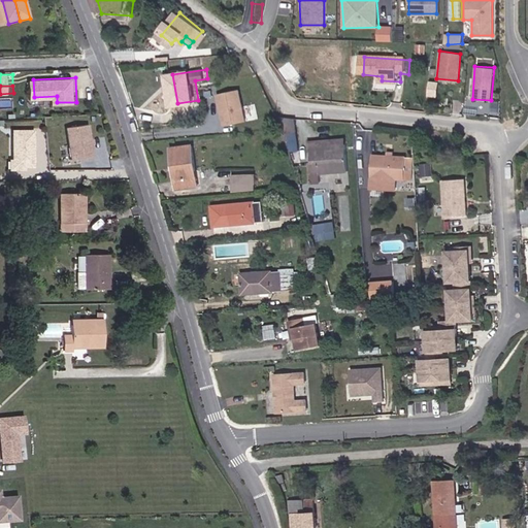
[(238,88),(216,93),(224,126),(246,120),(238,88)]
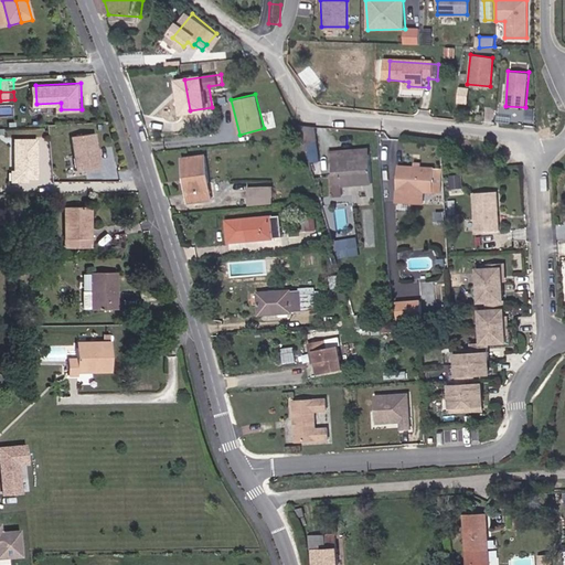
[(310,142),(322,141),(321,127),(305,125),(310,142)]
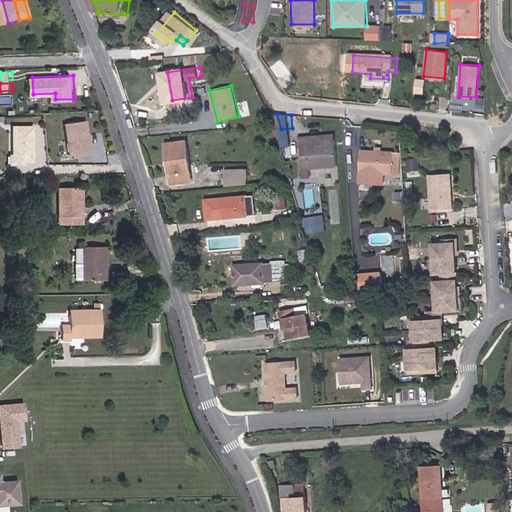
[(95,149),(90,118),(69,121),(74,151),(95,149)]
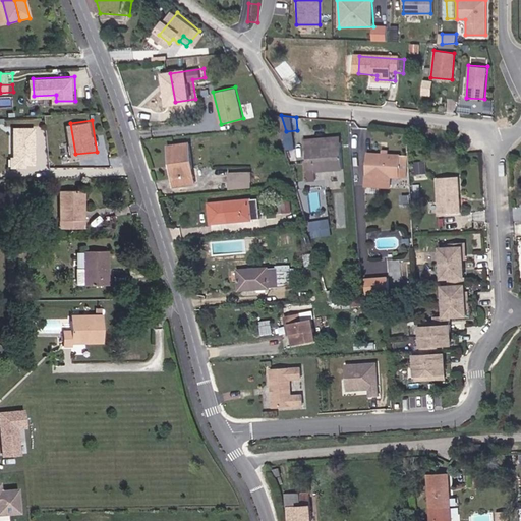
[(40,161),(39,125),(18,126),(19,156),(26,155),(31,159),(32,161),(40,161)]
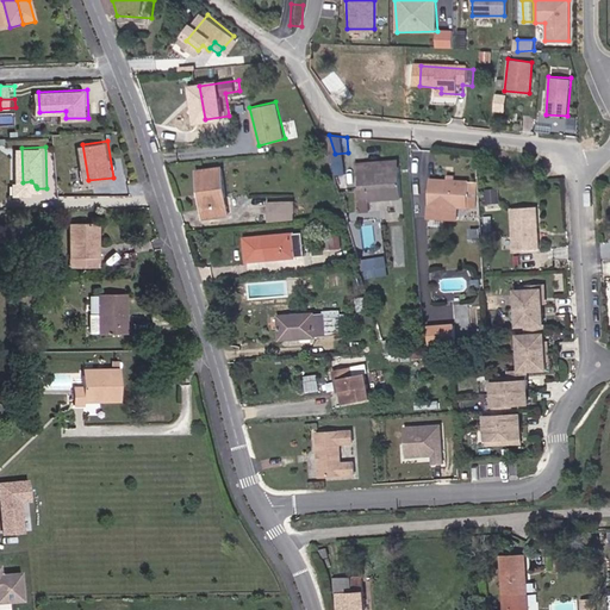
[(390,168),(410,168),(410,157),(390,159),(390,168)]
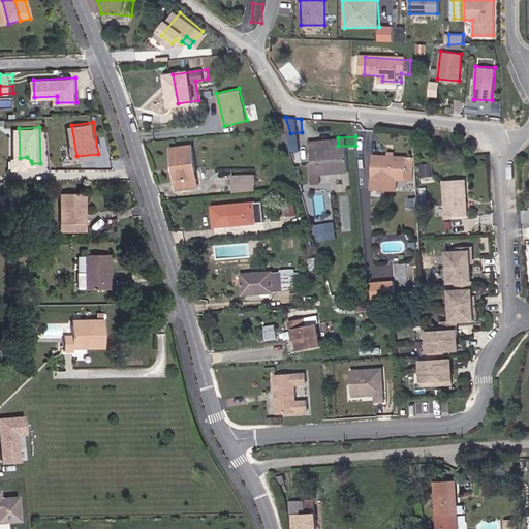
[(323,147),(338,146),(338,137),(322,137),(323,147)]
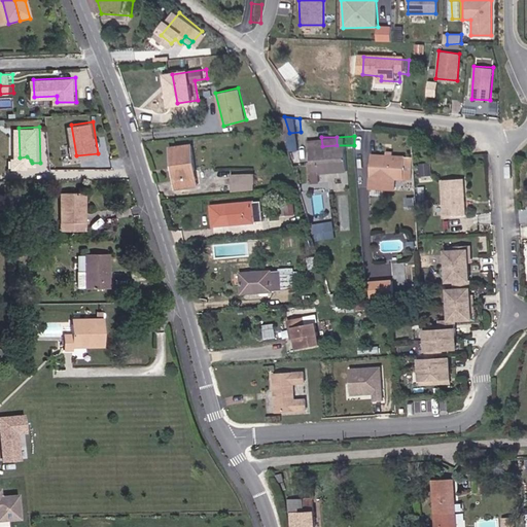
[(328,174),(339,173),(337,145),(322,146),(320,146),(321,155),(315,156),(317,174),(328,174)]
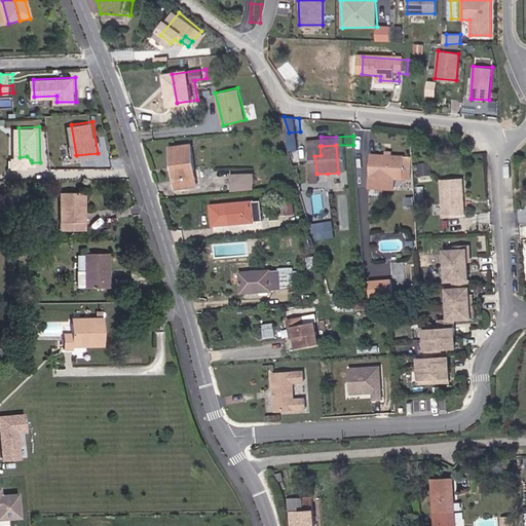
[(338,173),(354,173),(353,145),(336,145),(338,173)]
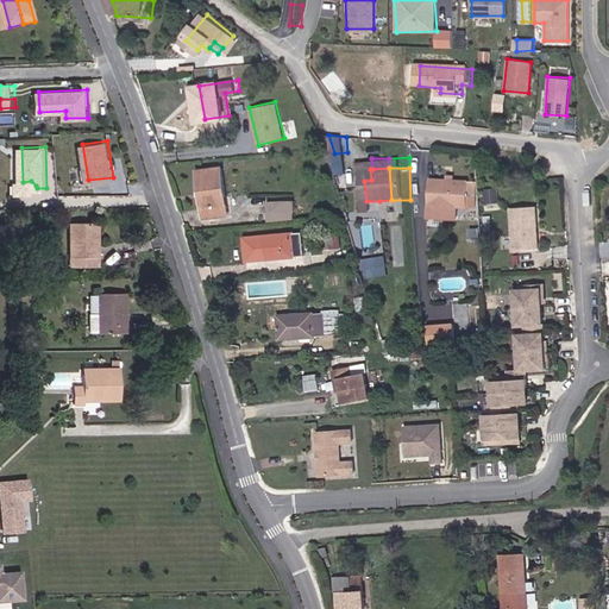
[(212,215),(233,214),(230,169),(207,170),(212,215)]
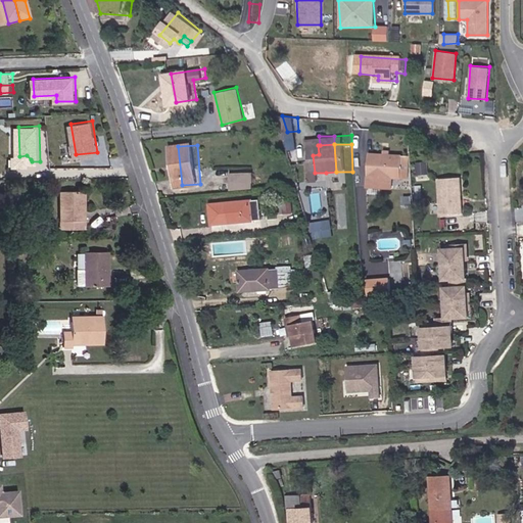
[(417,174),(411,173),(412,156),(376,153),(373,185),(398,188),(398,179),(416,181),(417,174)]
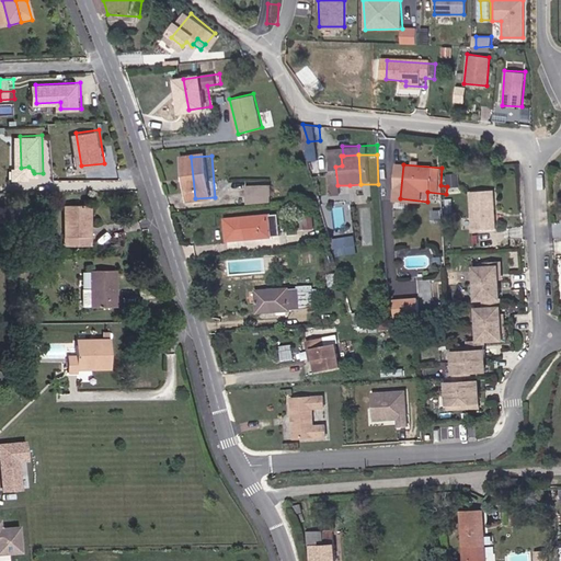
[(34,173),(33,171),(29,167),(21,168),(19,168),(19,176),(34,176),(34,173)]
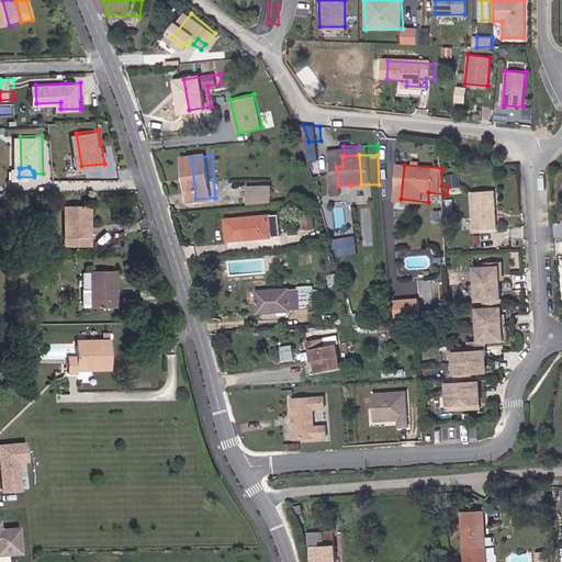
[(471,187),(471,176),(460,176),(460,187),(471,187)]
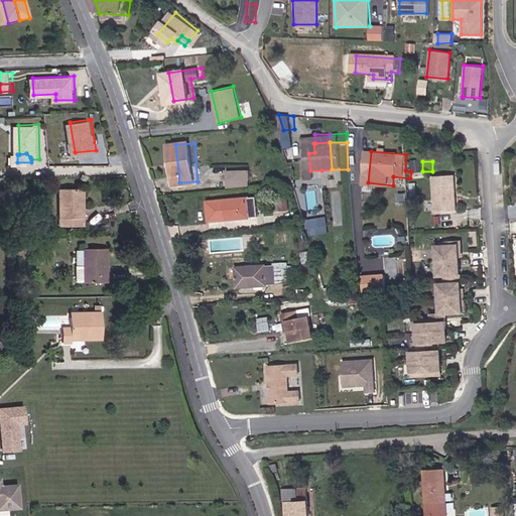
[(250,168),(227,170),(228,186),(251,185),(250,168)]
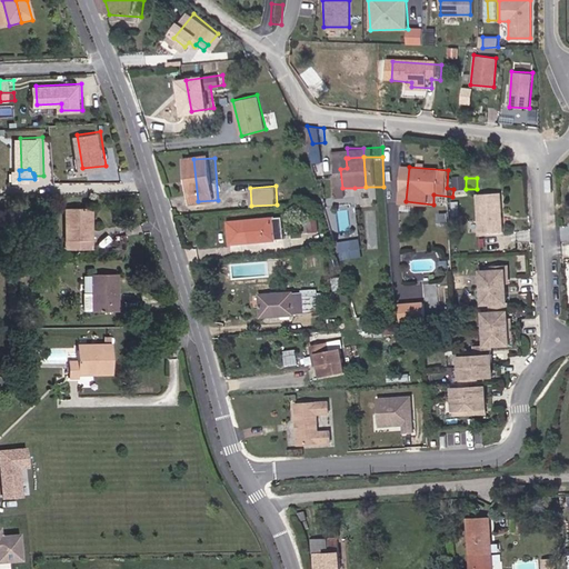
[(343,199),(356,198),(355,188),(342,188),(343,199)]
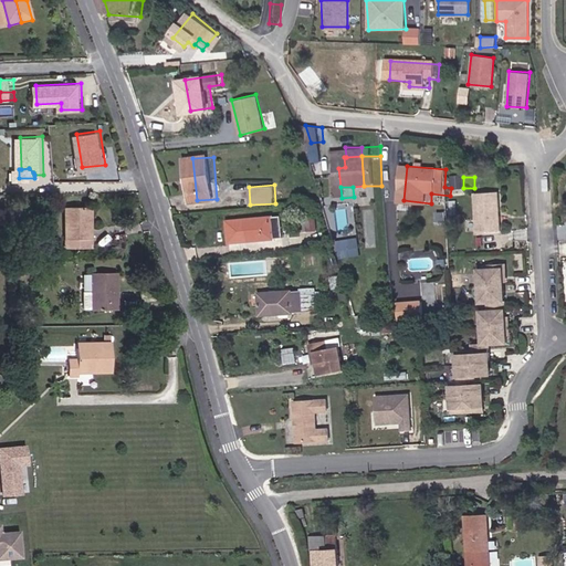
[(488,234),(512,233),(511,195),(486,196),(488,234)]
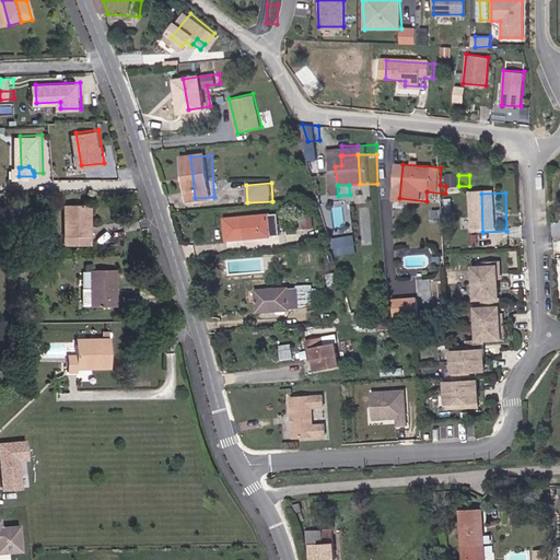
[(96,244),(96,238),(95,206),(74,206),(76,244),(96,244)]
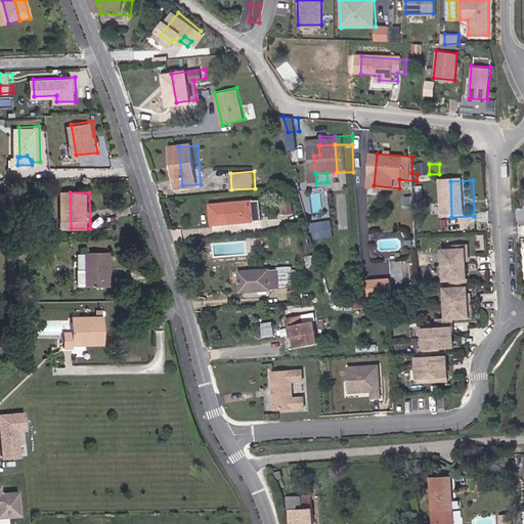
[(210,209),(212,229),(261,226),(260,205),(210,209)]
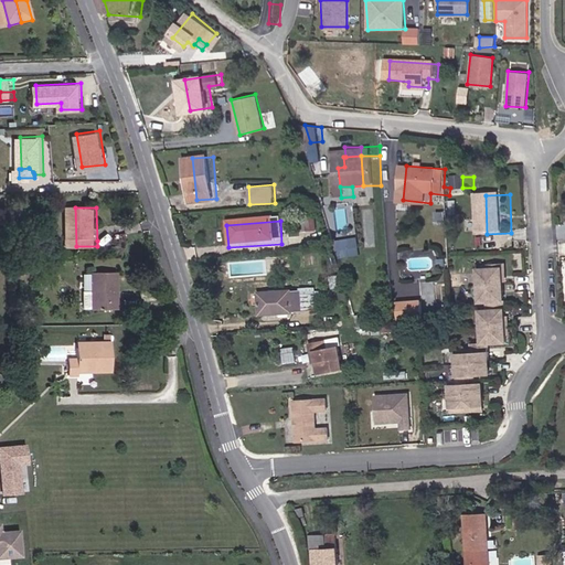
[(340,257),(360,254),(358,236),(337,240),(340,257)]
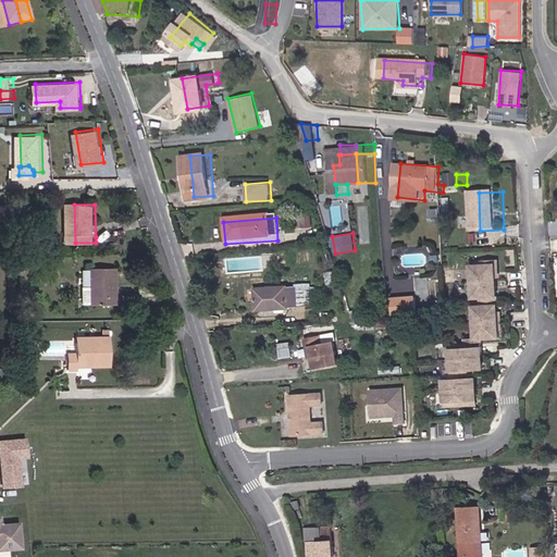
[(507,342),(505,263),(490,264),(490,269),(481,270),(482,301),(491,301),(491,310),(482,311),(483,343),(472,343),(472,347),(489,347),(489,342),(507,342)]
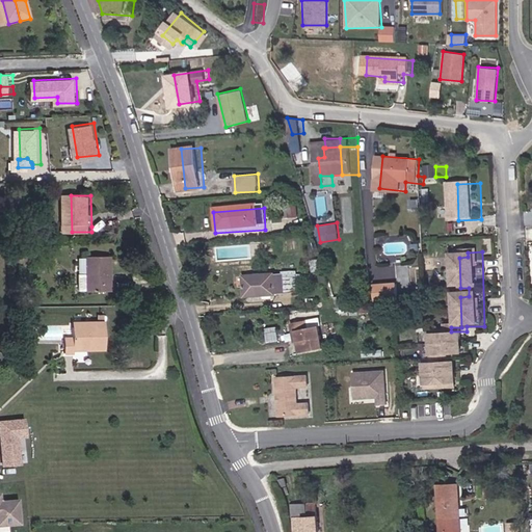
[(114,288),(114,254),(91,255),(91,272),(84,272),(84,288),(114,288)]
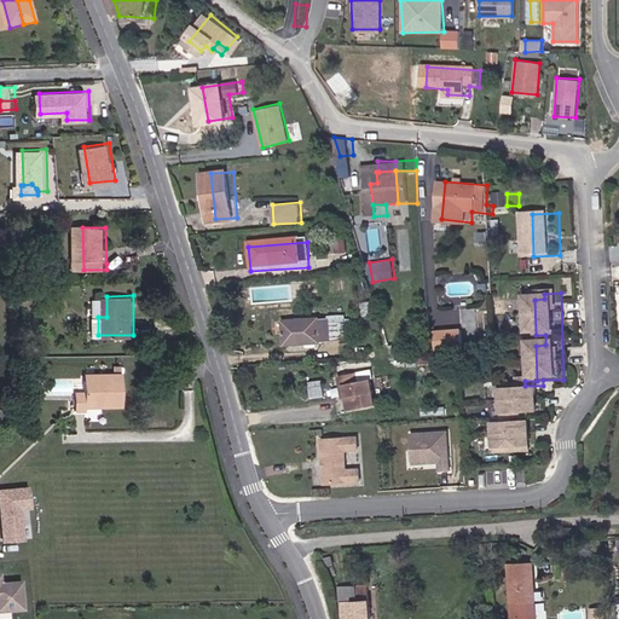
[(282,345),(337,342),(335,318),(324,318),(324,323),(316,324),(314,320),(279,322),(282,345)]
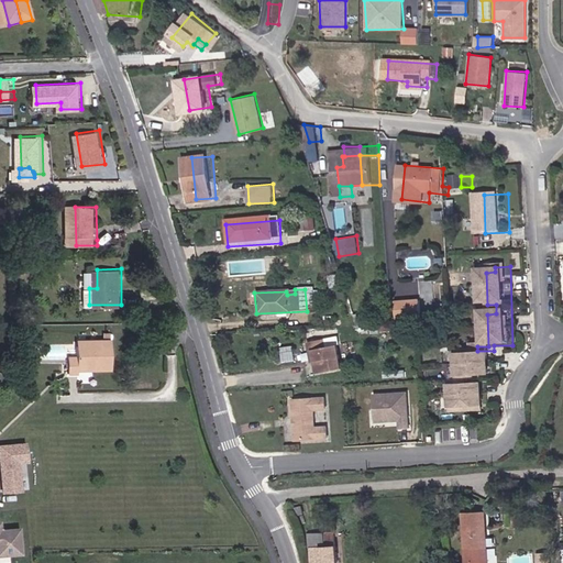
[(394,298),(394,316),(419,316),(419,298),(394,298)]
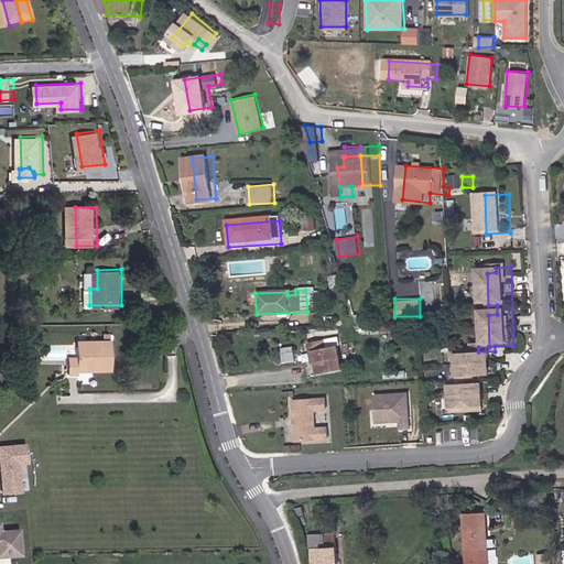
[(119,368),(118,338),(99,339),(99,346),(82,346),(82,356),(72,356),(72,373),(82,372),(82,370),(119,368)]
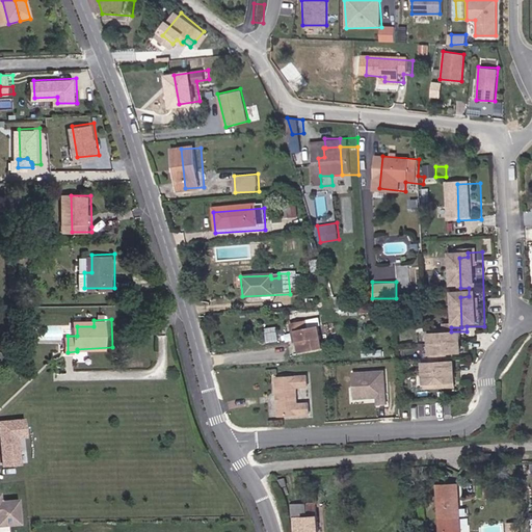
[(296,351),(322,349),(319,326),(309,327),(307,319),(287,322),(289,333),(293,331),(296,351)]
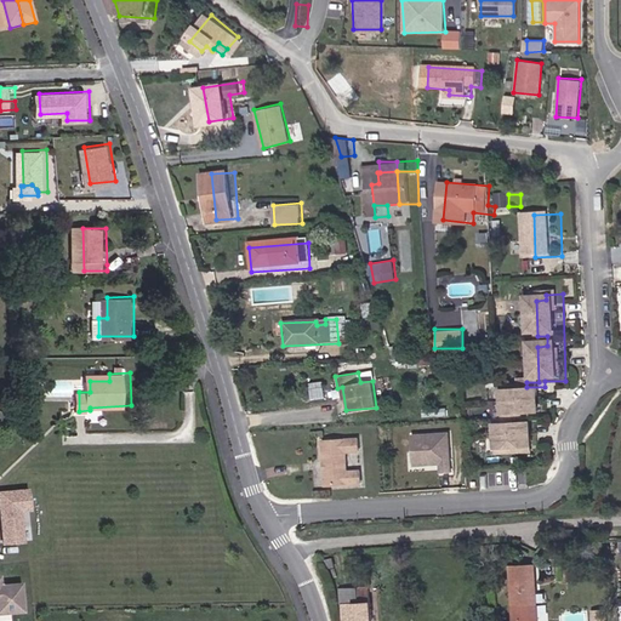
[(508,388),(508,422),(500,422),(500,457),(519,457),(519,453),(537,451),(537,428),(519,428),(519,423),(528,423),(528,419),(545,417),(545,392),(527,393),(527,387),(508,388)]
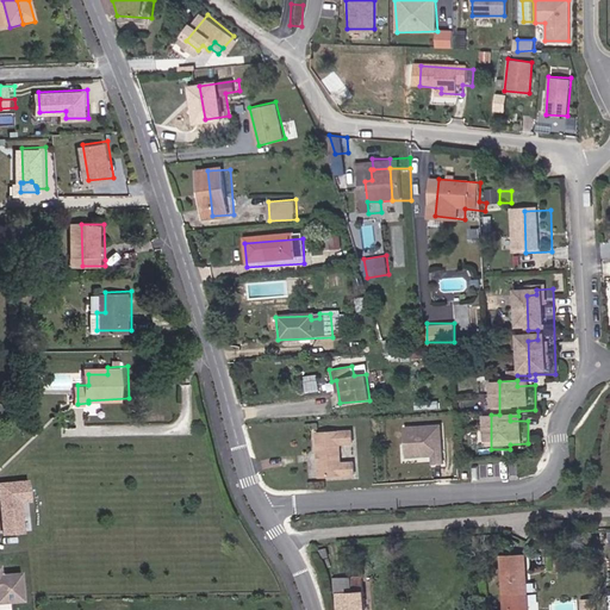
[(404,424),(404,456),(431,455),(431,464),(447,464),(447,424),(404,424)]
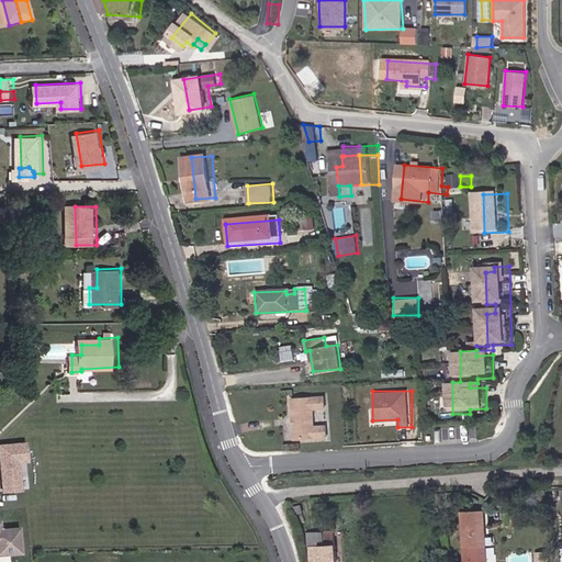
[(321,440),(318,426),(307,427),(305,412),(317,409),(315,398),(283,402),(287,420),(291,423),(292,429),(287,431),(289,442),(321,440)]
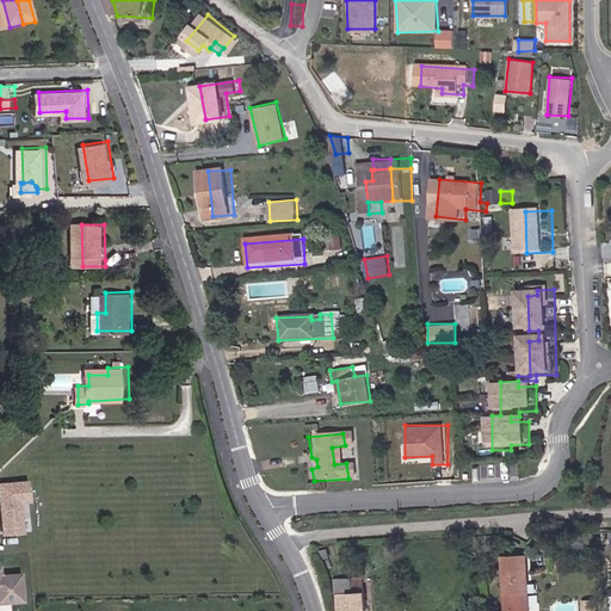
[(20,504),(30,503),(28,480),(0,482),(0,524),(1,536),(24,534),(20,504)]
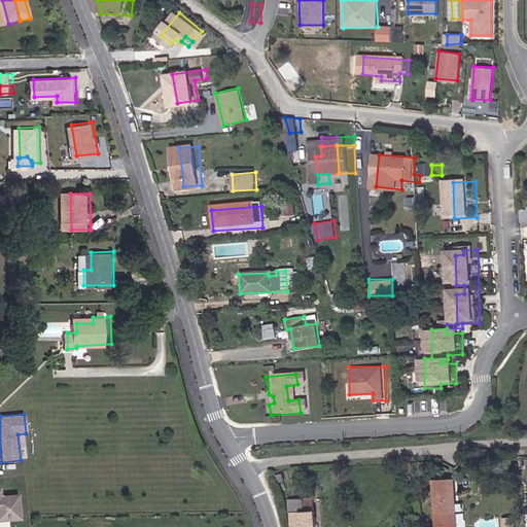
[(444,526),(464,526),(463,481),(443,481),(444,526)]
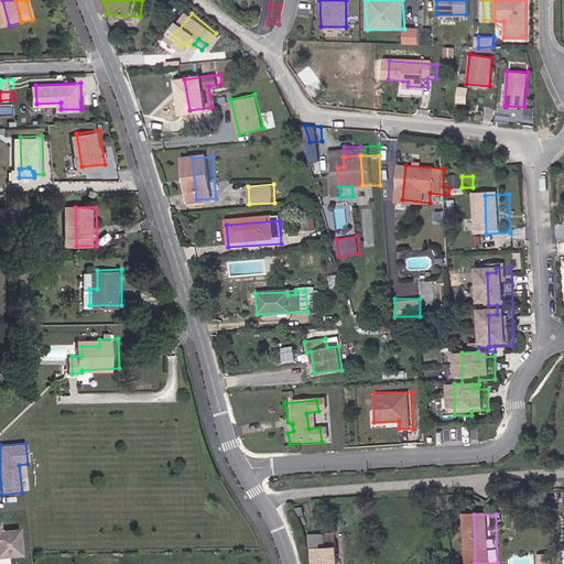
[(308,563),(332,562),(329,520),(306,521),(308,563)]
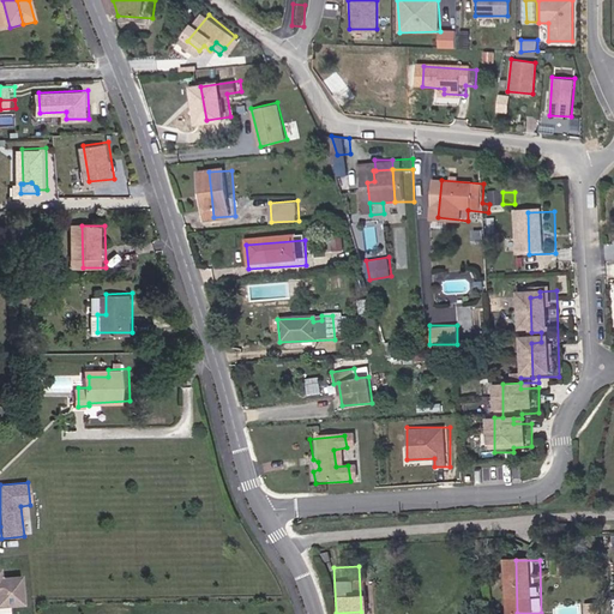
[(0,605),(22,603),(19,576),(0,577),(0,605)]
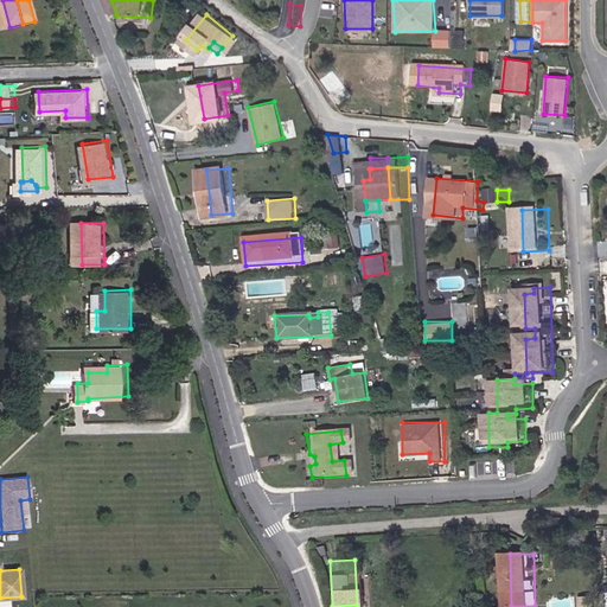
[(606,606),(606,601),(606,595),(595,595),(595,606),(606,606)]
